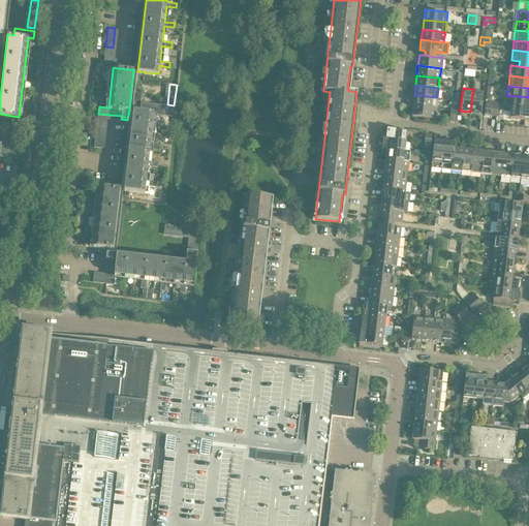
[(473,89),(470,112),(481,113),(484,90),(473,89)]
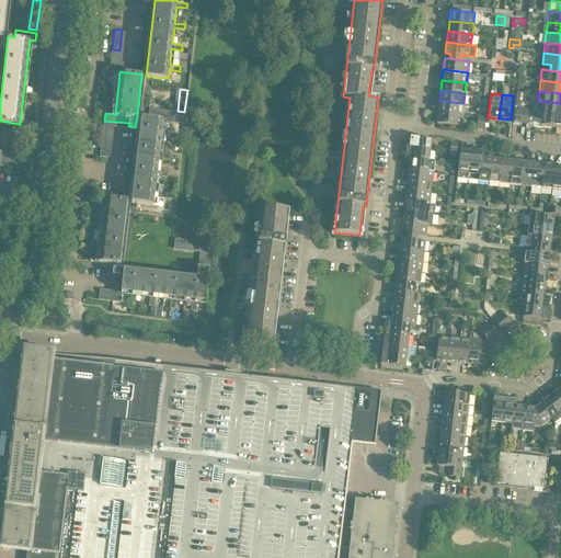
[(439,101),(438,111),(462,114),(464,103),(439,101)]
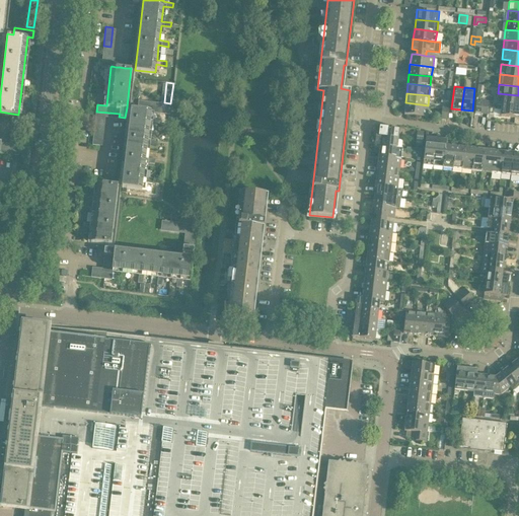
[(518,95),(498,93),(497,103),(502,103),(518,105),(518,95)]
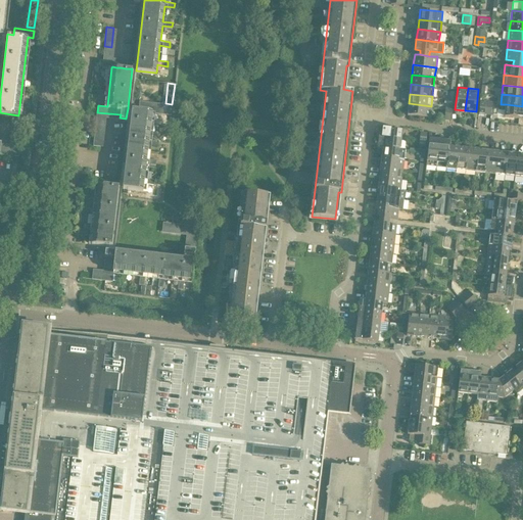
[(152,111),(171,113),(172,106),(139,102),(138,109),(132,108),(123,187),(143,190),(144,182),(153,183),(154,178),(144,177),(146,162),(155,163),(156,158),(146,157),(148,143),(158,144),(158,139),(149,138),(150,123),(155,124),(156,119),(151,119),(152,111)]
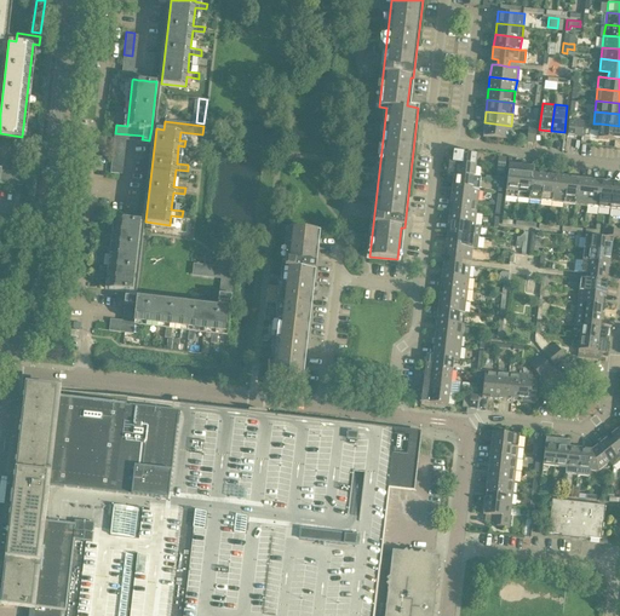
[(511,126),(484,122),(483,134),(510,138),(511,126)]
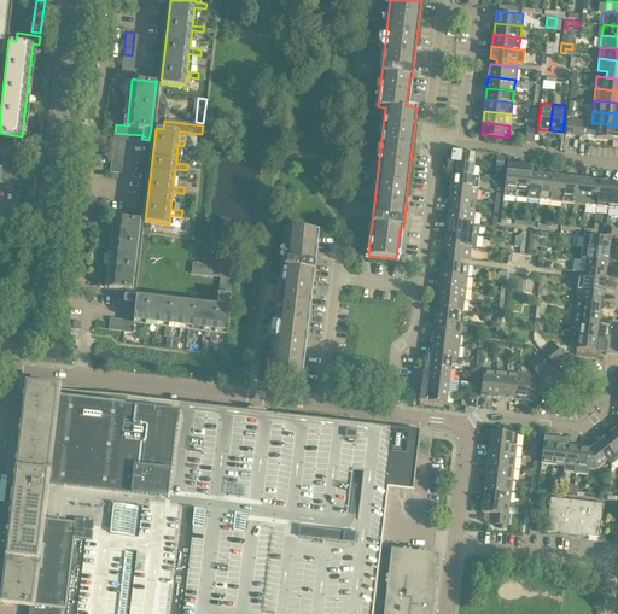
[(617,126),(598,123),(596,136),(617,138),(617,126)]
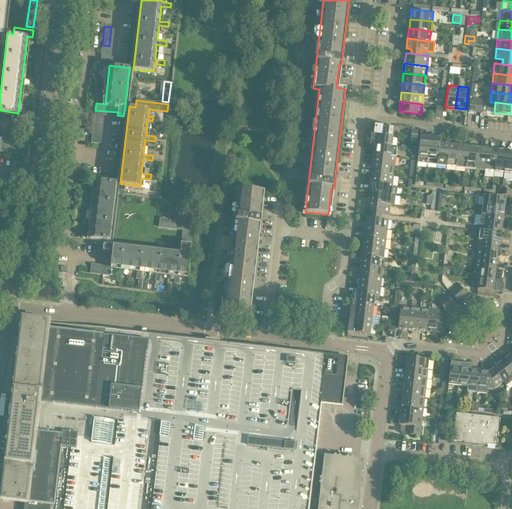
[(91,141),(98,142),(101,113),(94,112),(91,141)]
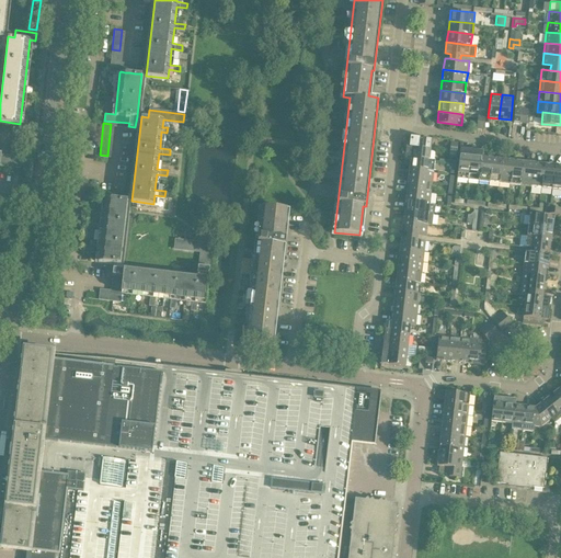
[(14,155),(22,156),(25,128),(18,128),(14,155)]
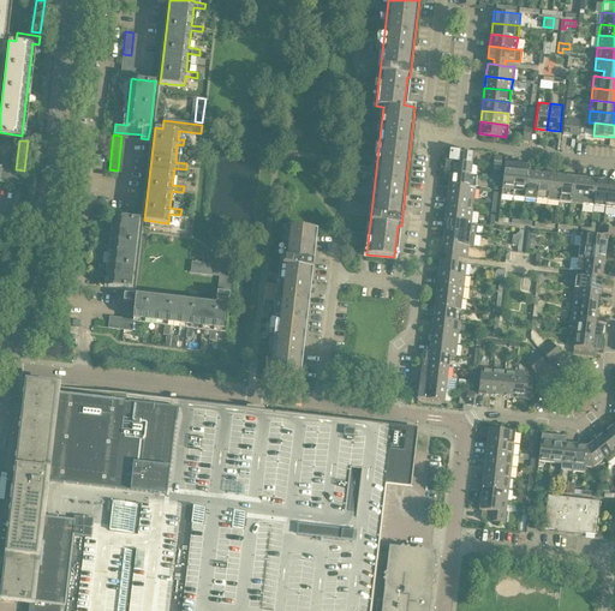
[(447,148),(446,160),(472,163),(473,151),(447,148)]
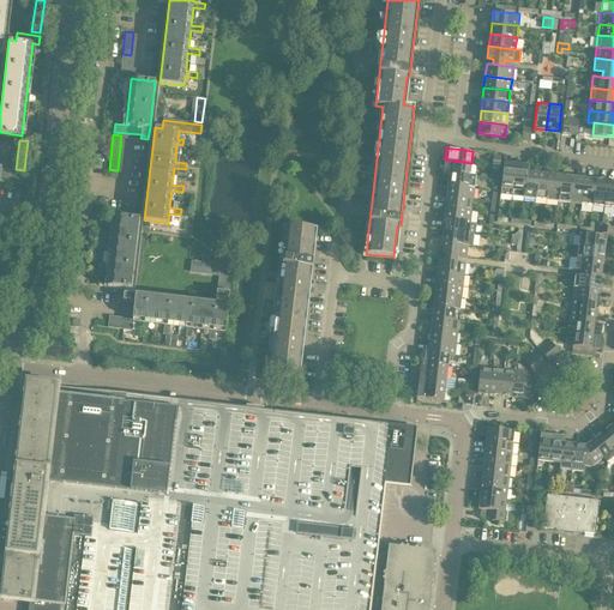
[(443,171),(449,173),(449,171),(476,175),(476,174),(470,174),(471,163),(445,159),(443,171)]
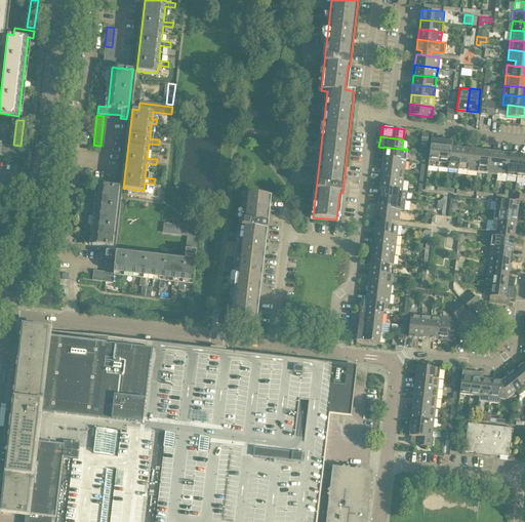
[(429,160),(428,165),(438,166),(439,161),(441,138),(431,137),(429,160)]
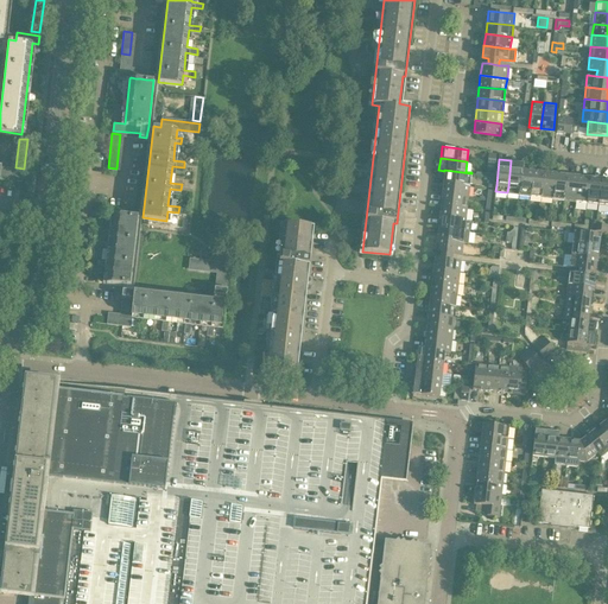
[(508,186),(507,192),(518,194),(519,188),(521,167),(523,167),(523,161),(511,160),(508,186)]
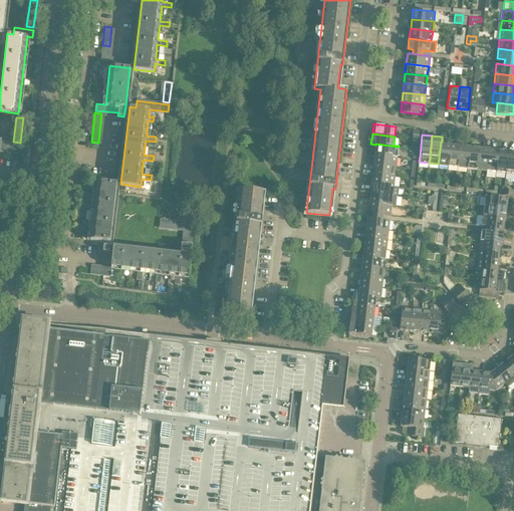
[(0,150),(18,153),(19,145),(1,143),(1,140),(0,139),(0,150)]
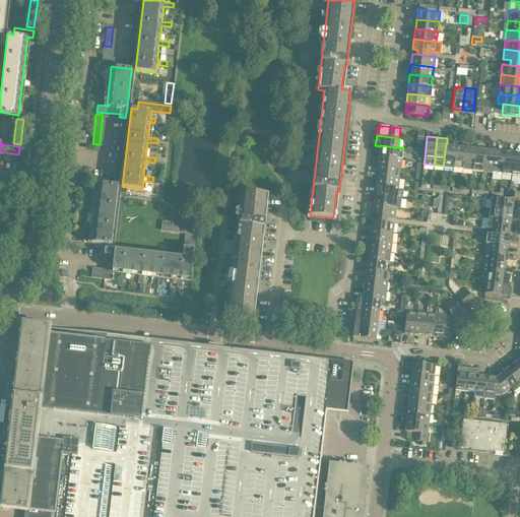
[(443,166),(453,167),(456,144),(447,143),(446,143),(444,160),(443,166)]
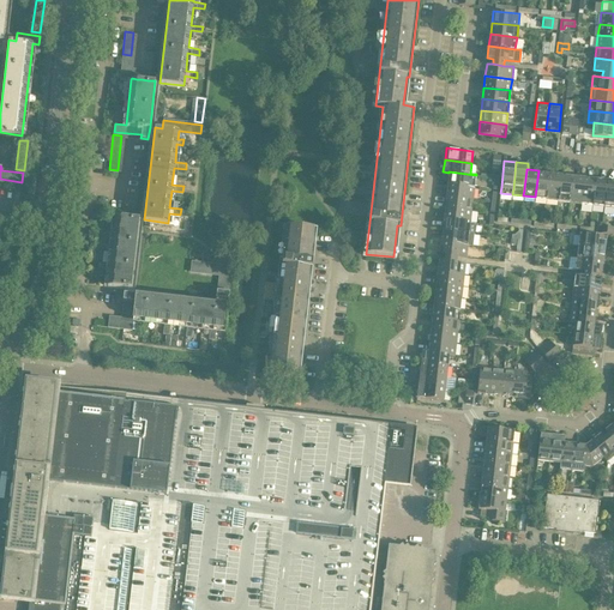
[(535,197),(547,198),(549,171),(539,170),(535,197)]
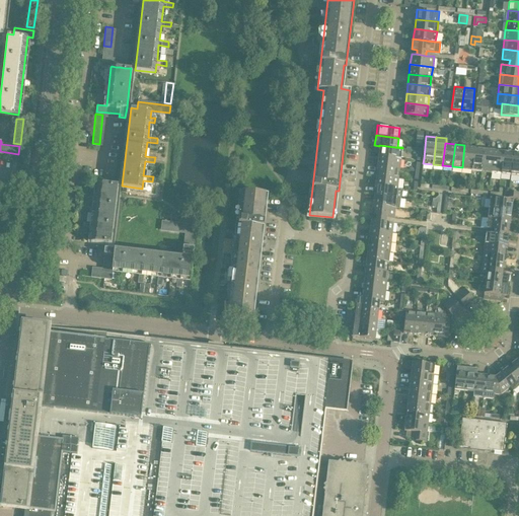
[(379,146),(378,155),(400,157),(402,148),(379,145),(379,146)]
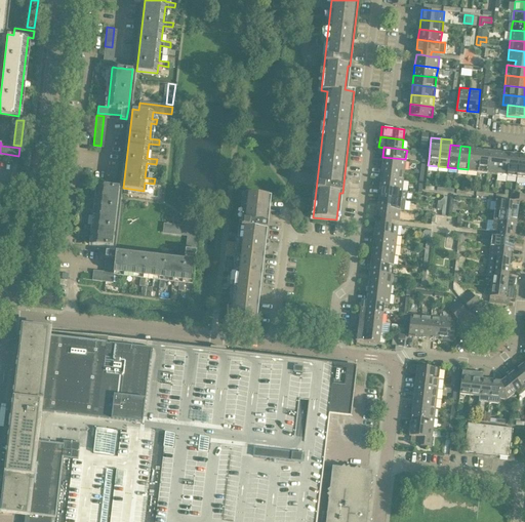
[(468,169),(477,170),(480,148),(470,147),(468,169)]
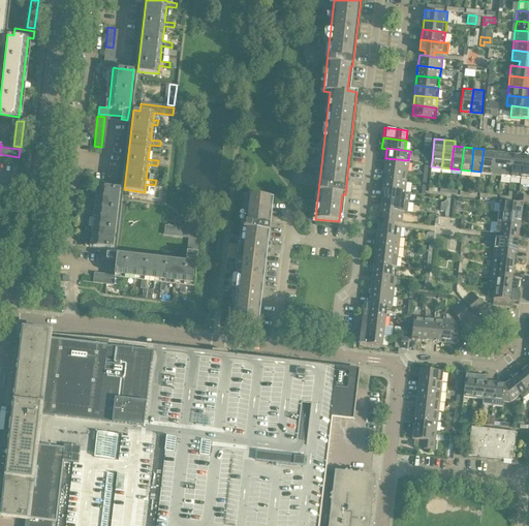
[(480,172),(491,174),(493,150),(484,149),(480,172)]
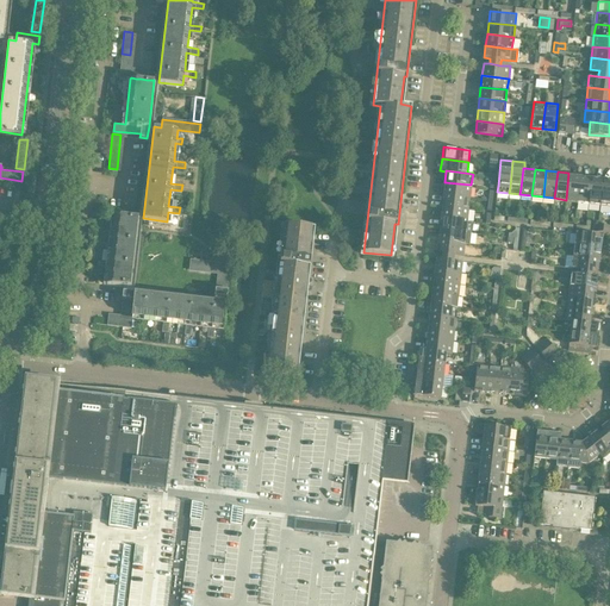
[(566,200),(577,201),(580,175),(568,173),(566,200)]
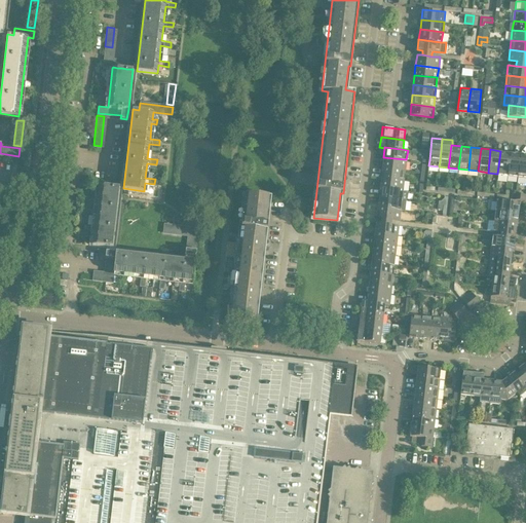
[(497,174),(508,175),(510,152),(500,151),(497,174)]
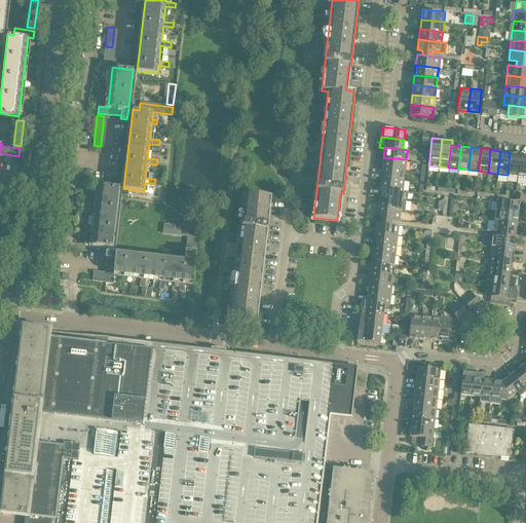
[(508,175),(517,176),(520,153),(510,152),(508,175)]
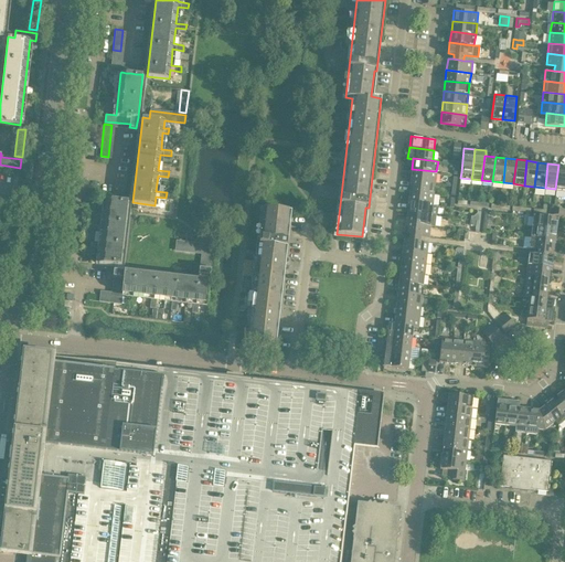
[(564,165),(558,165),(555,189),(564,189),(564,165)]
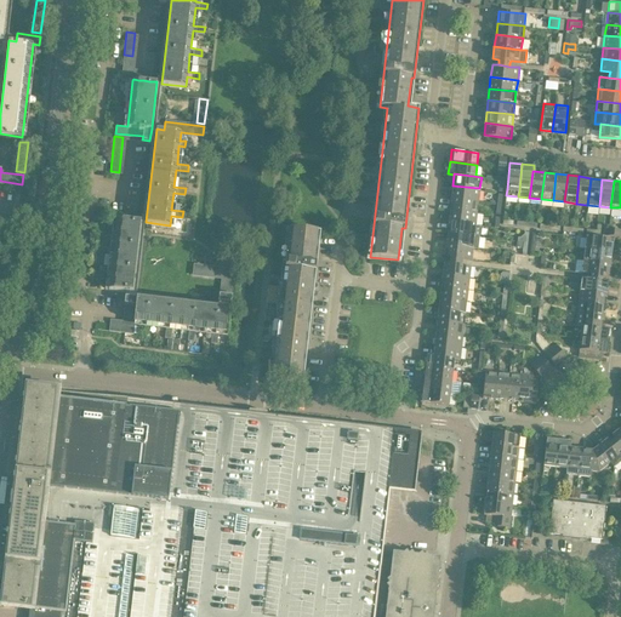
[(453,186),(451,196),(478,200),(479,188),(453,186)]
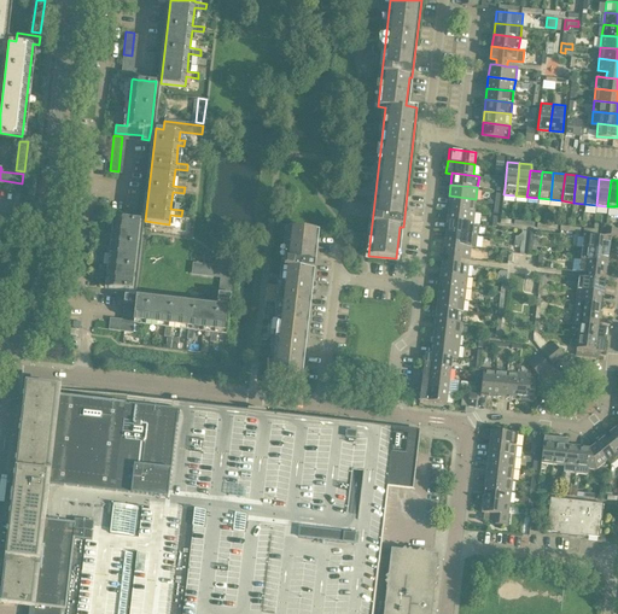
[(449,196),(448,208),(474,210),(476,199),(449,196)]
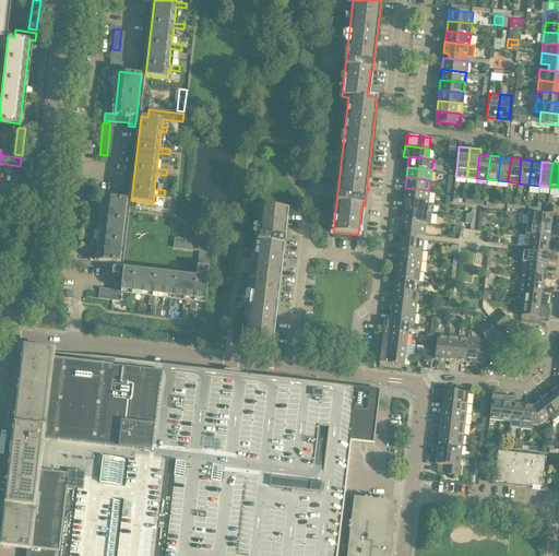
[(405,188),(404,198),(428,201),(429,190),(405,188)]
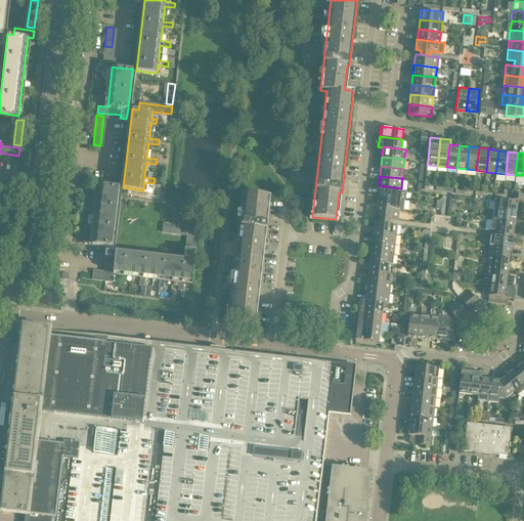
[(98,183),(92,244),(112,246),(119,186),(98,183)]
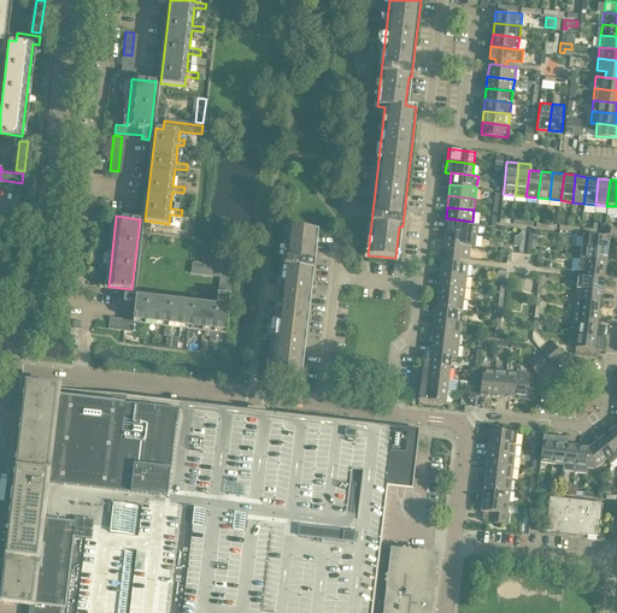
[(446,218),(445,230),(471,233),(477,234),(479,222),(472,222),(446,218)]
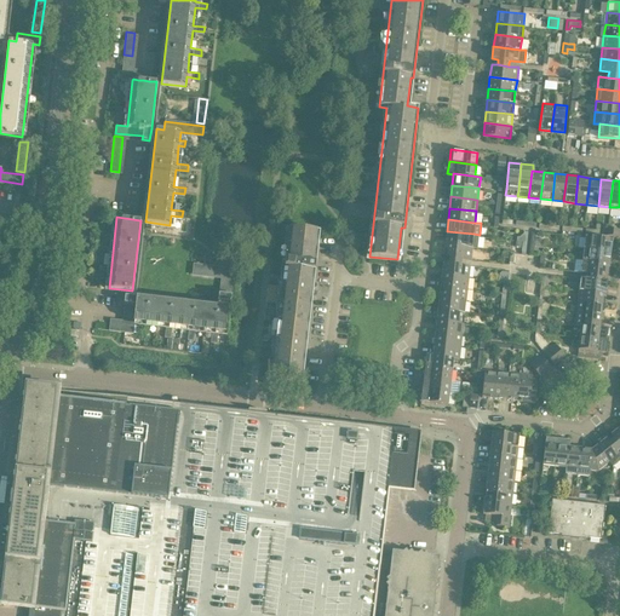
[(290,228),(271,378),(299,381),(304,343),(306,344),(316,264),(313,264),(316,231),(290,228)]
